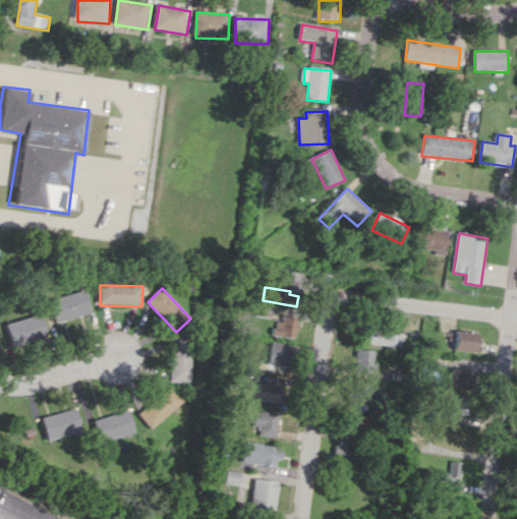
[(93,313),(84,291),(50,302),(57,325),(93,313)]
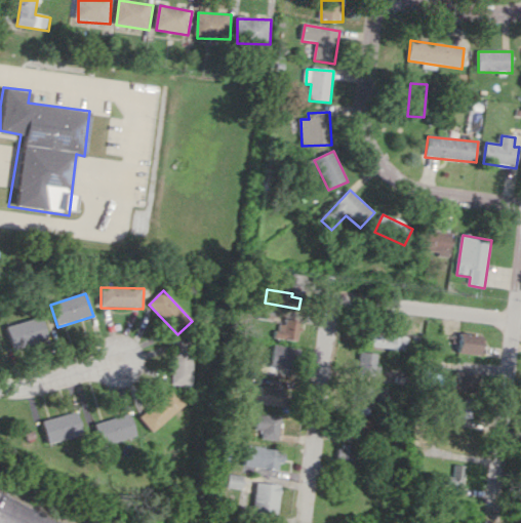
[(259,319),(274,321),(275,312),(261,311),(259,319)]
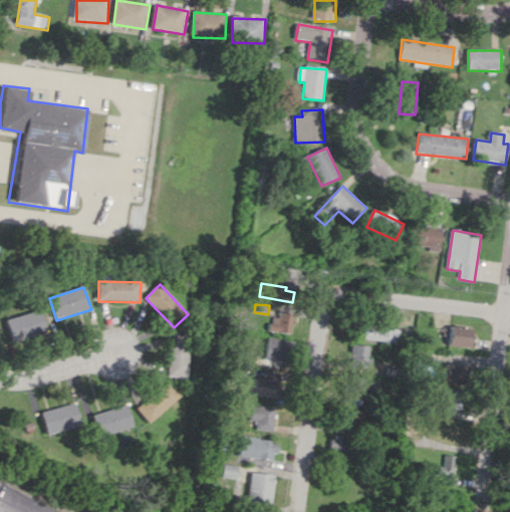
[(47,332),(42,312),(7,319),(12,340),(47,332)]
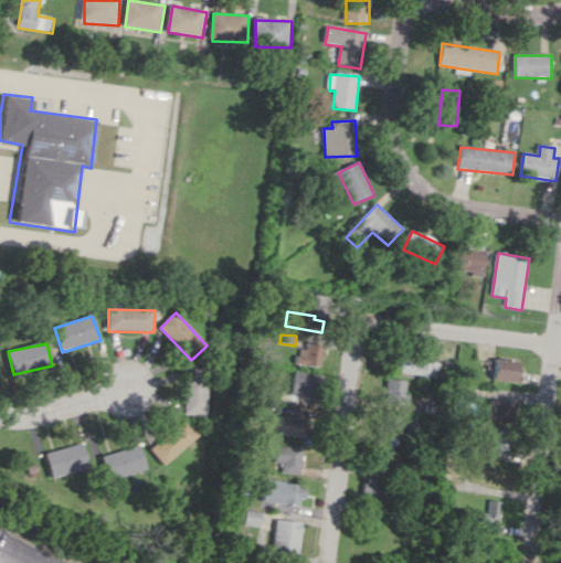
[(300,365),(321,369),(326,348),(304,343),(300,365)]
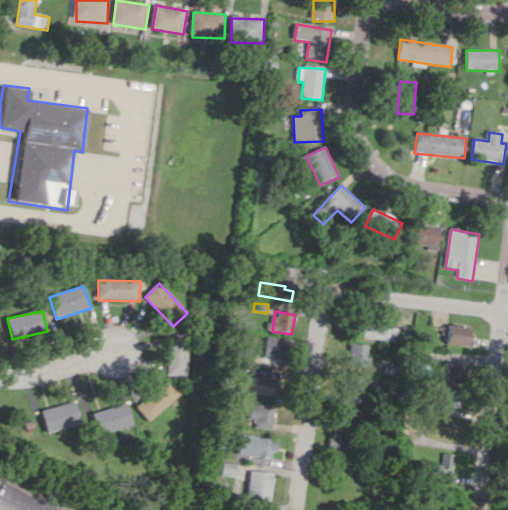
[(356,339),(399,343),(400,329),(357,325),(356,339)]
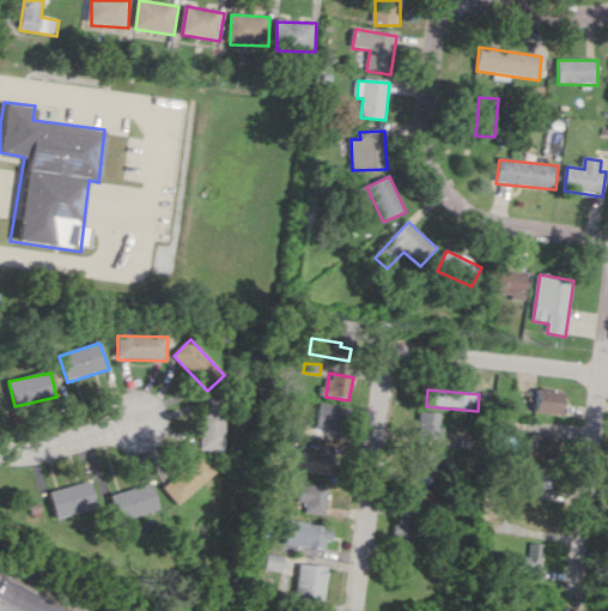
[(561,416),(564,393),(537,391),(536,415),(561,416)]
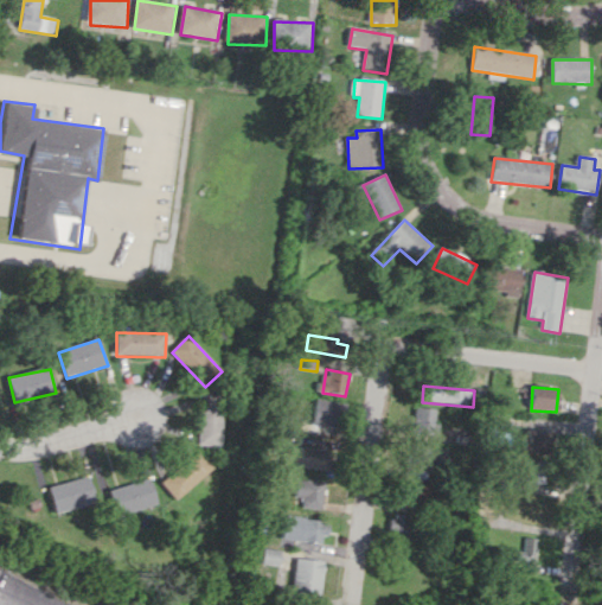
[(222,446),(223,396),(200,396),(199,446),(222,446)]
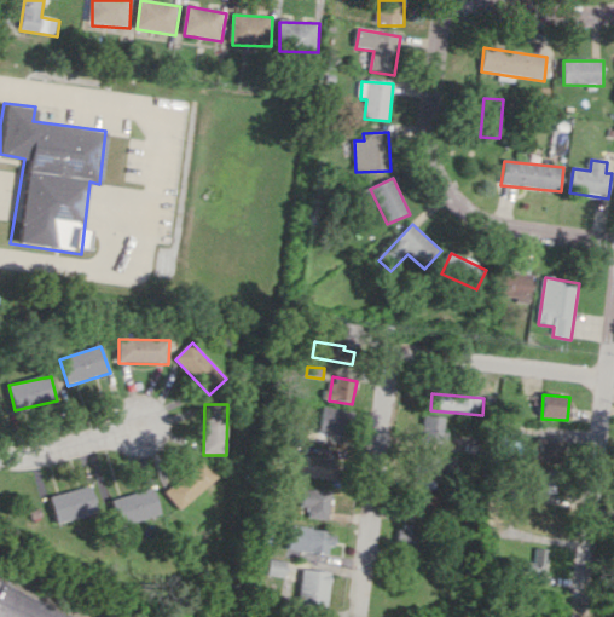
[(320,434),(347,437),(349,411),(323,409),(320,434)]
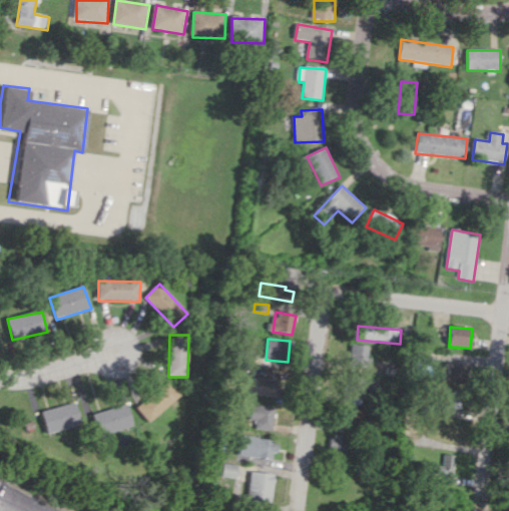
[(370,347),(352,346),(351,368),(373,369),(374,359),(370,359),(370,347)]
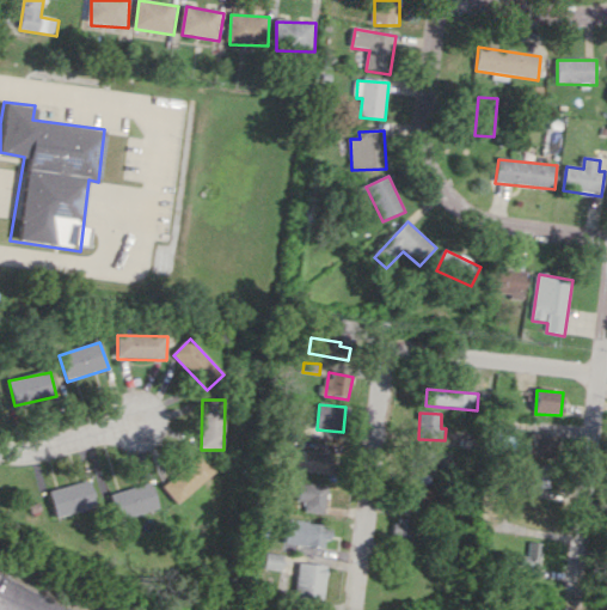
[(557,437),(532,435),(532,459),(557,459),(557,437)]
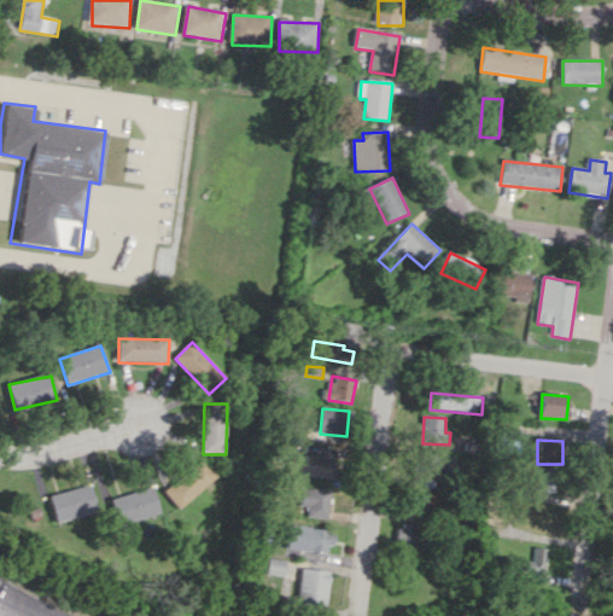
[(420,488),(438,489),(438,482),(451,482),(453,458),(421,455),(420,488)]
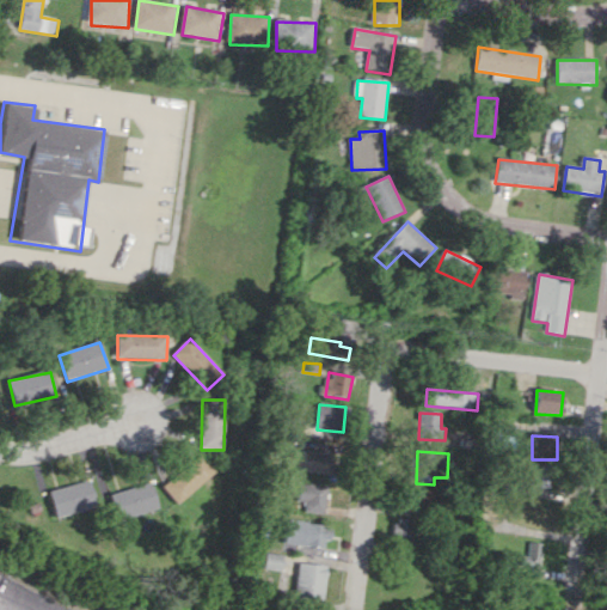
[(332,455),(304,452),(302,473),(330,475),(332,455)]
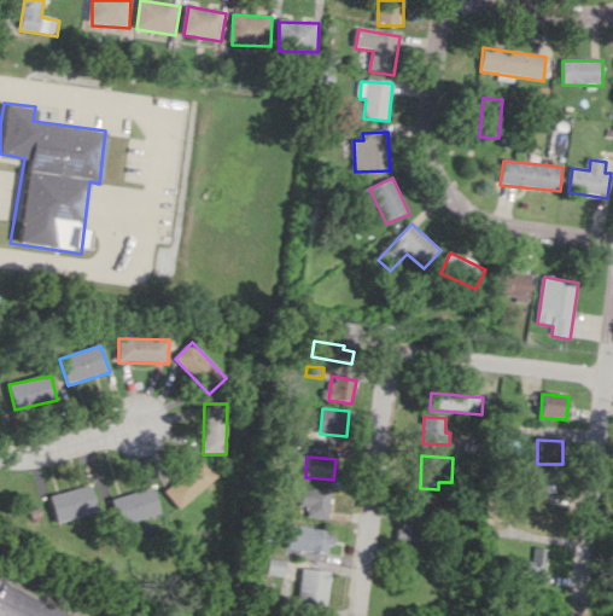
[(163,490),(176,509),(219,481),(205,462),(163,490)]
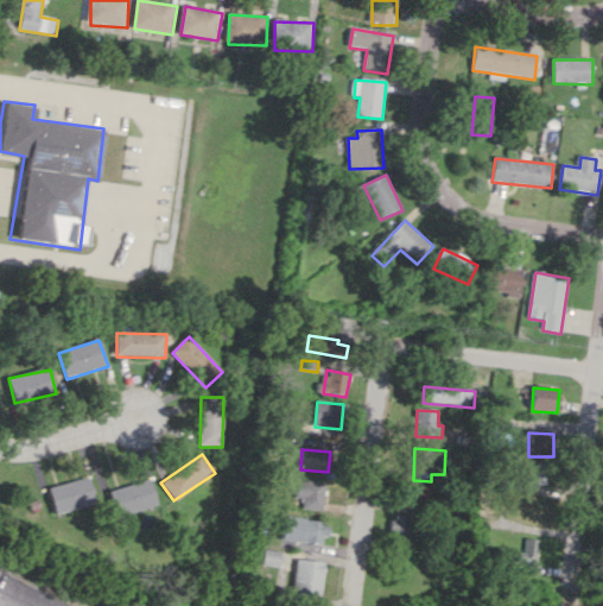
[(525,483),(546,487),(550,464),(528,461),(525,483)]
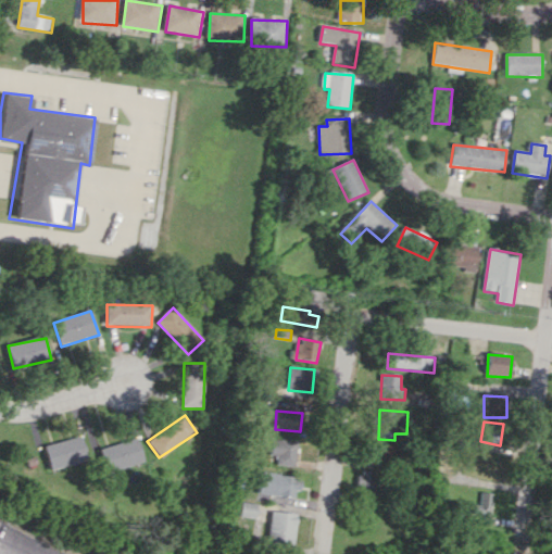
[(46,445),(50,470),(88,463),(83,439),(46,445)]
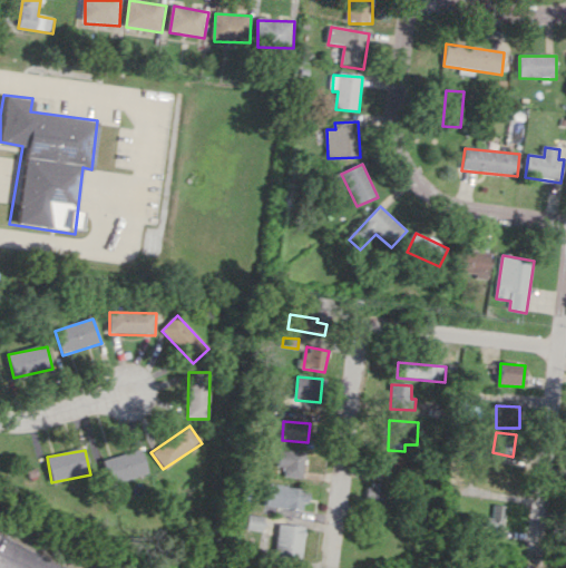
[(149,475),(142,450),(103,461),(111,487),(149,475)]
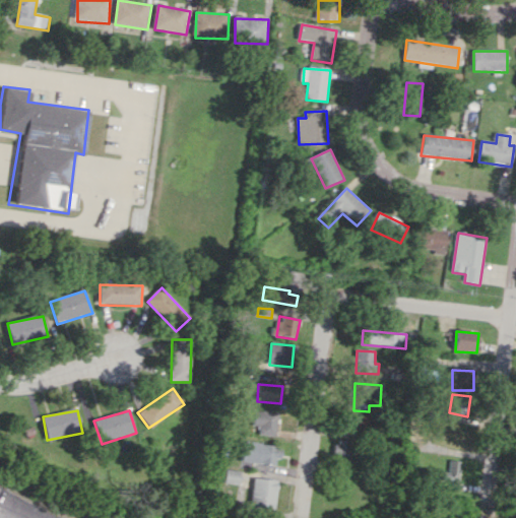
[(255,426),(261,427),(261,436),(278,437),(279,412),(255,411),(255,426)]
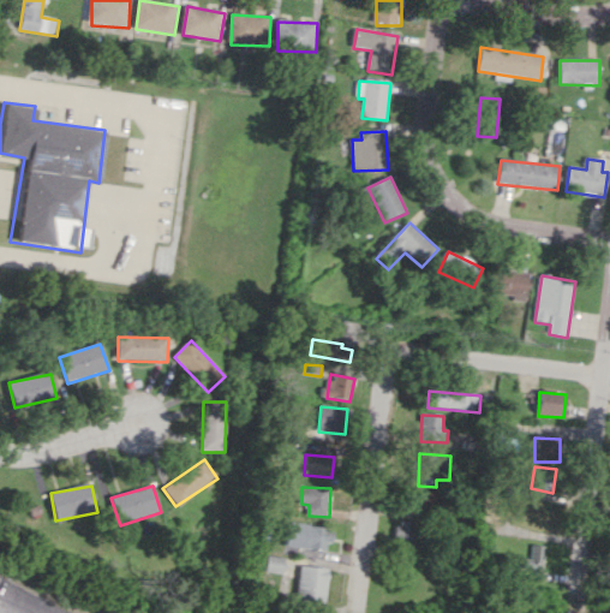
[(418,511),(431,512),(432,495),(419,494),(418,511)]
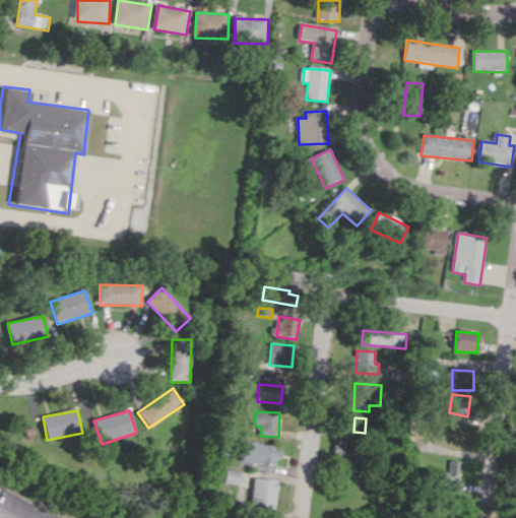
[(351,462),(355,445),(339,442),(335,459),(351,462)]
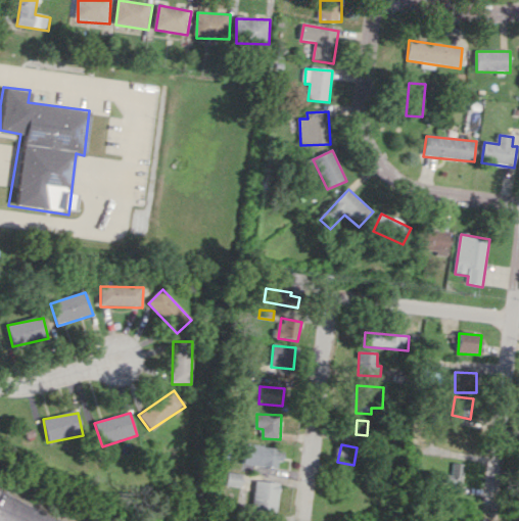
[(245,465),(278,470),(279,462),(283,463),(285,451),(248,445),(245,465)]
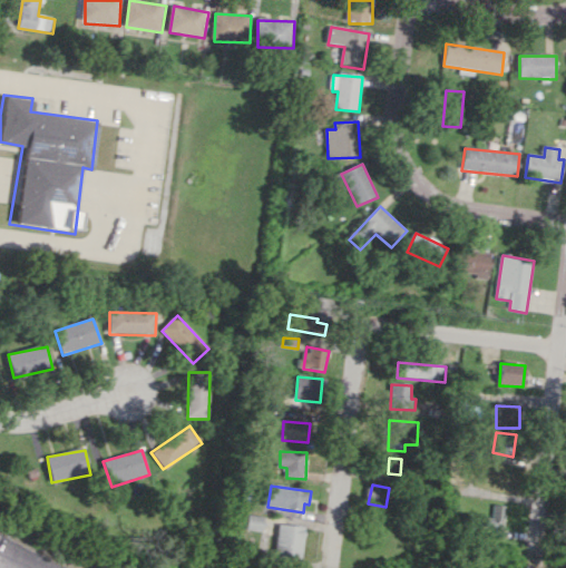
[(494,519),(488,519),(487,530),(505,531),(506,507),(494,506),(494,519)]
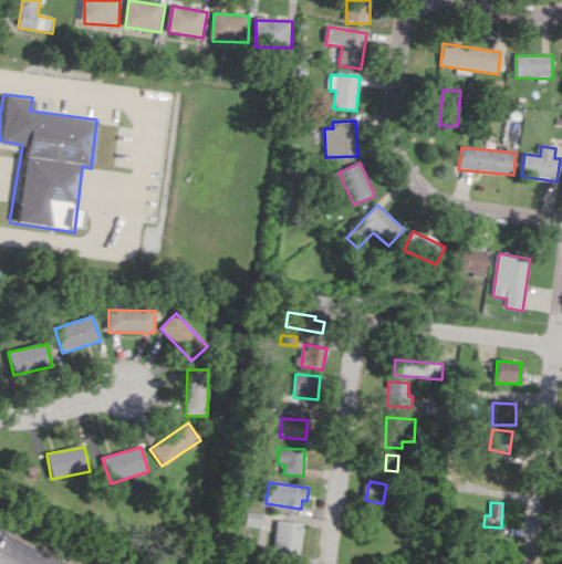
[(303,523),(277,522),(276,559),(302,560),(303,523)]
